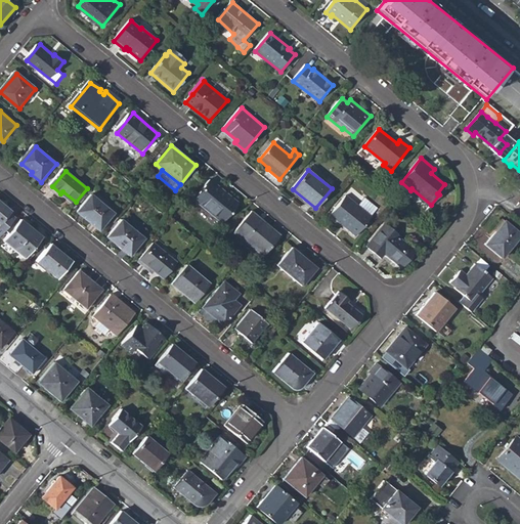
[(211,181),(195,201),(222,223),(239,204),(211,181)]
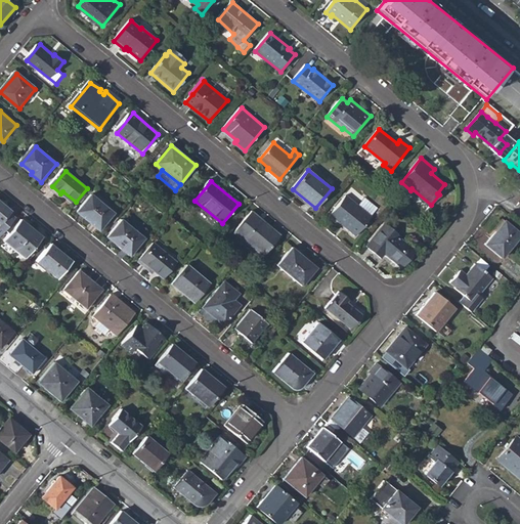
[(347,195),(371,215),(376,209),(352,188),(347,195)]
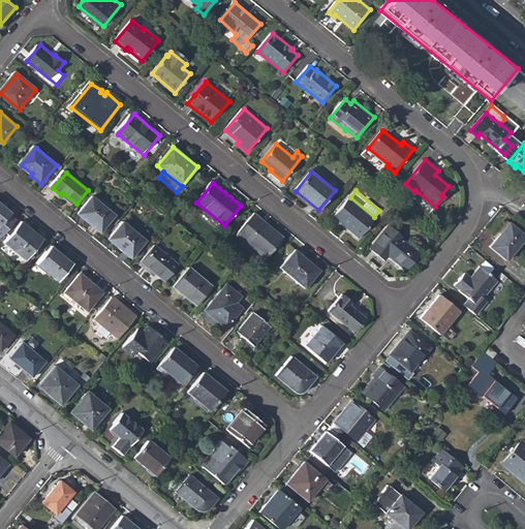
[(94,197),(80,215),(102,234),(117,216),(94,197)]
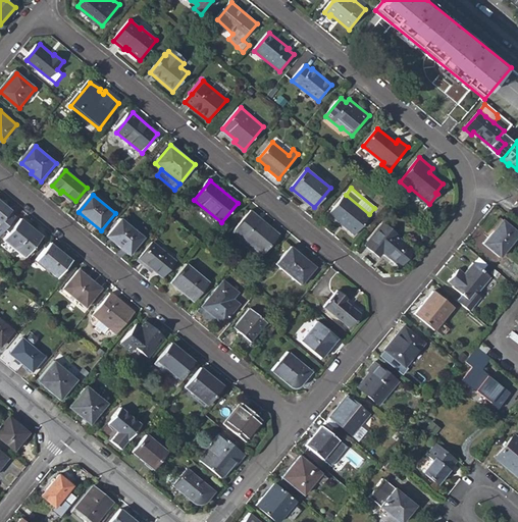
[(370,214),(369,214),(346,195),(329,214),(354,235),(370,214)]
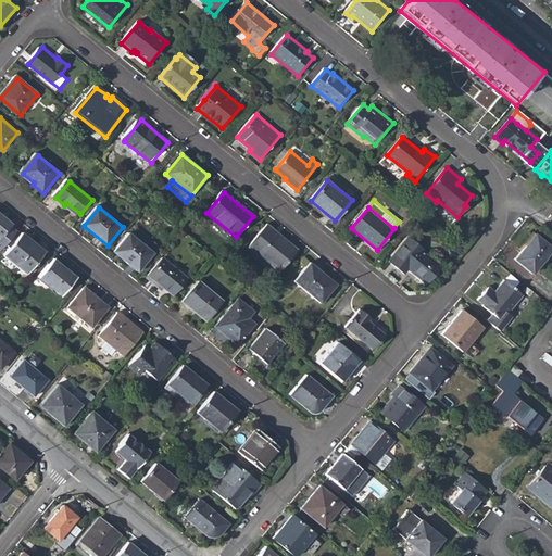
[(0,214),(0,238),(1,239),(10,229),(12,226),(13,225),(0,214)]
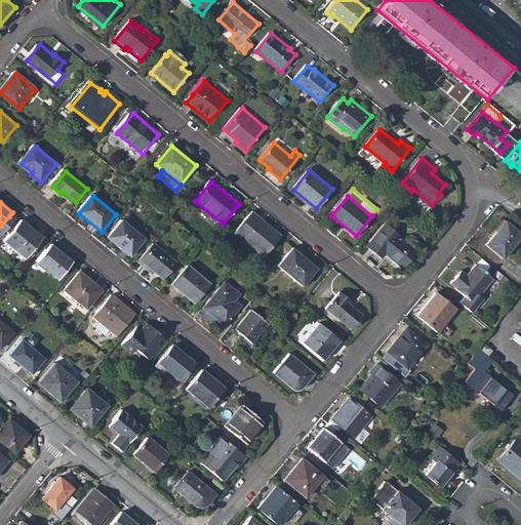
[(235,234),(243,241),(245,240),(264,255),(278,238),(258,221),(261,219),(252,212),(235,234)]
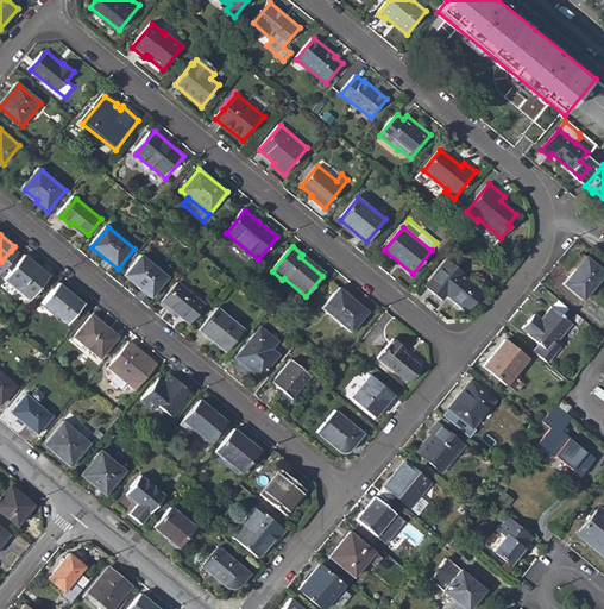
[(17,257),(11,251),(1,262),(0,263),(0,274),(1,276),(17,257)]
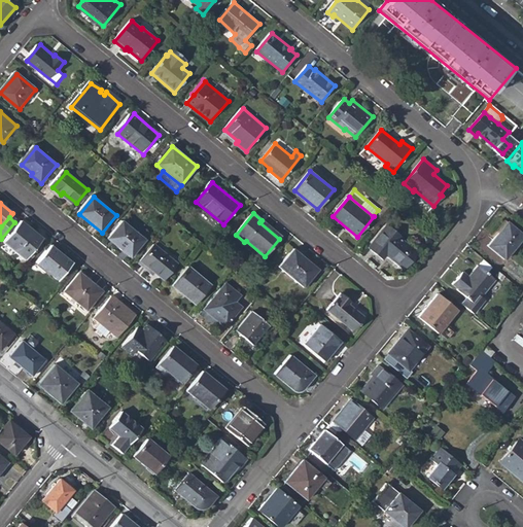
[(23,221),(6,242),(27,259),(44,239),(23,221)]
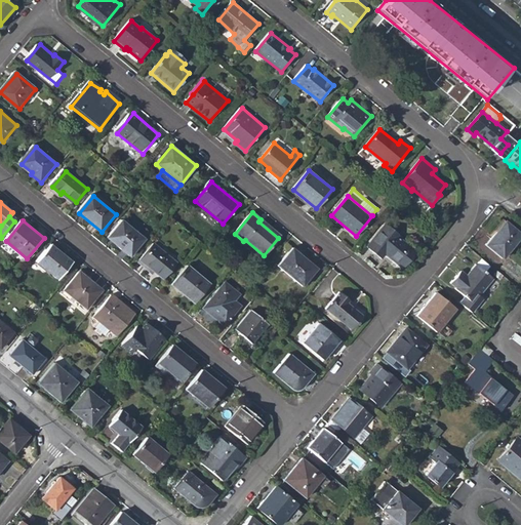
[(124,220),(110,238),(132,256),(147,239),(124,220)]
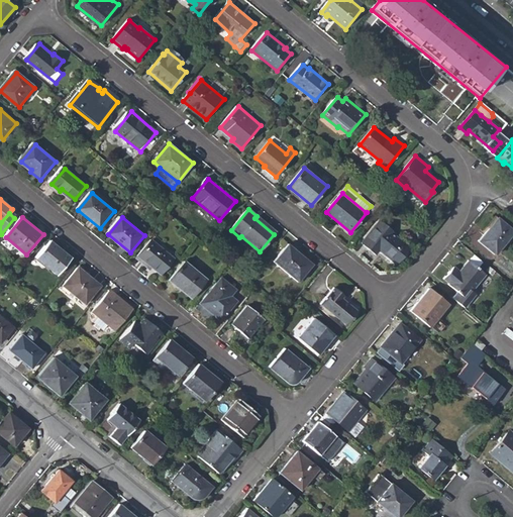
[(500,218),(481,240),(498,254),(512,236),(512,228),(500,218)]
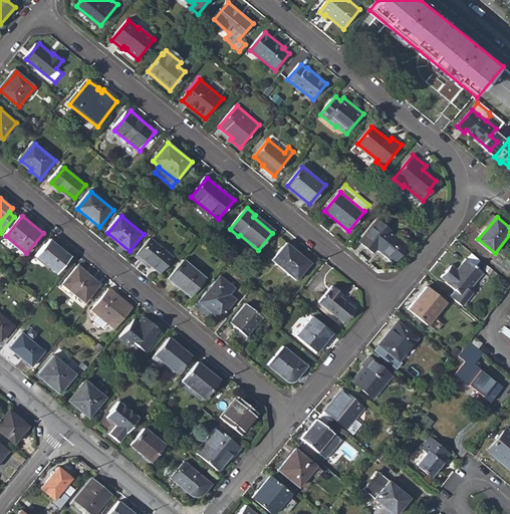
[(377,220),(360,241),(374,252),(377,248),(396,262),(408,246),(391,232),(392,231),(377,220)]
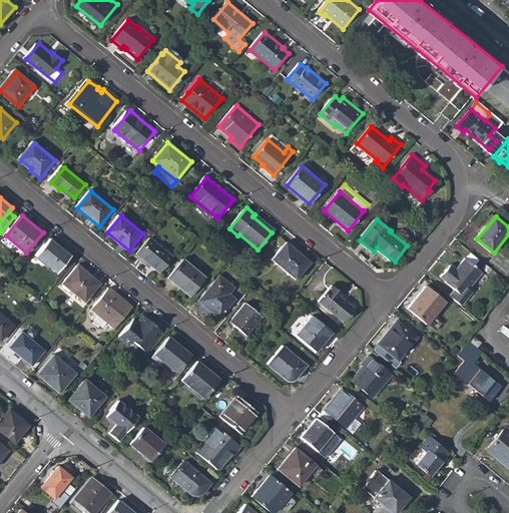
[(235,238),(255,253),(258,249),(239,234),(237,235),(235,238)]
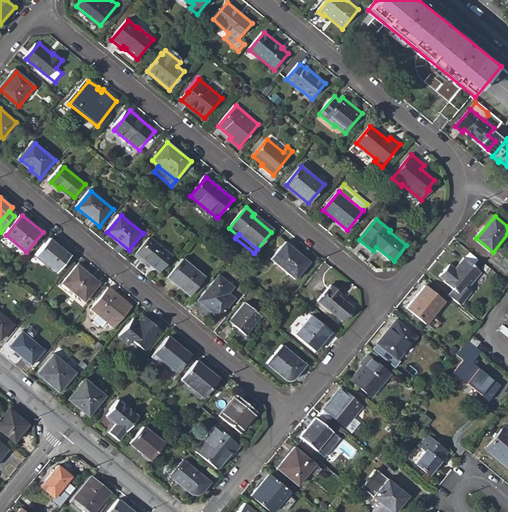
[(50,238),(36,256),(58,273),(72,256),(50,238)]
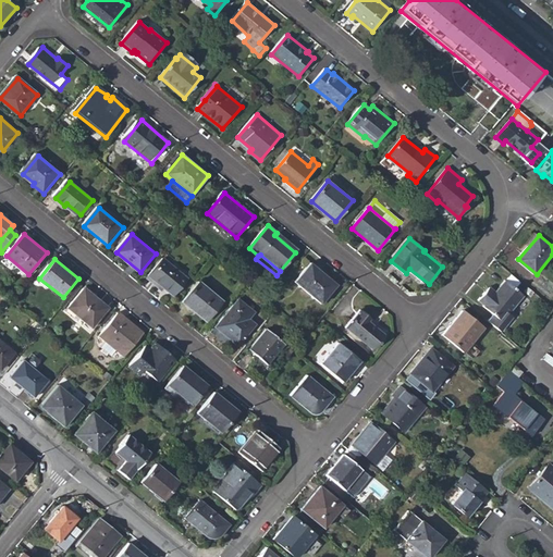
[(166,259),(151,276),(161,284),(162,282),(177,294),(189,279),(166,259)]
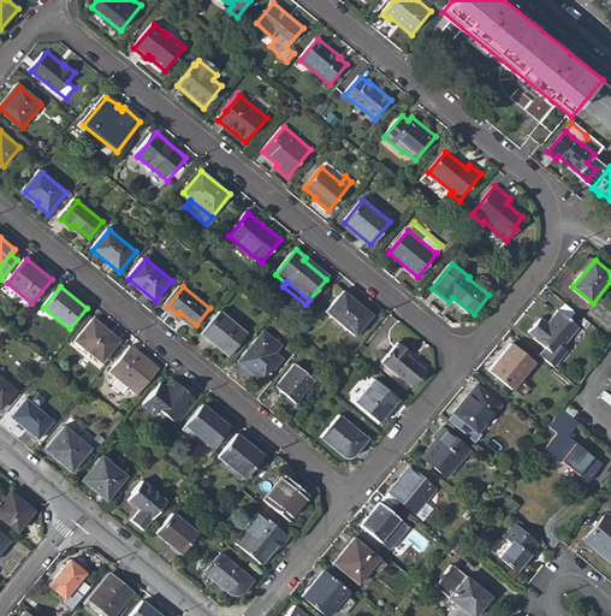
[(344,292),(327,312),(356,336),(373,317),(344,292)]
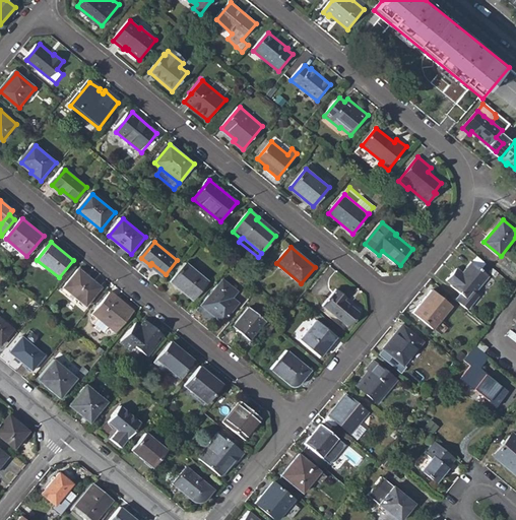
[(463,295),(458,300),(475,314),(486,302),(482,297),(488,290),(482,286),(491,276),(474,262),(464,272),(458,268),(449,280),(455,285),(454,286),(463,295)]
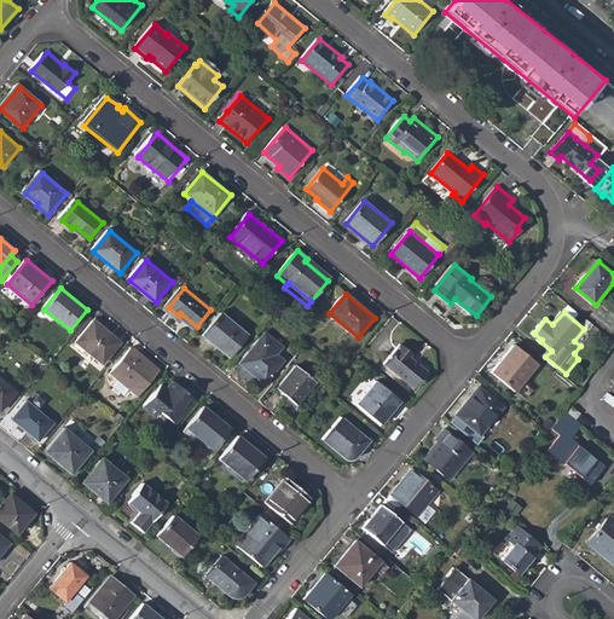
[(222,313),(204,335),(230,357),(249,334),(222,313)]
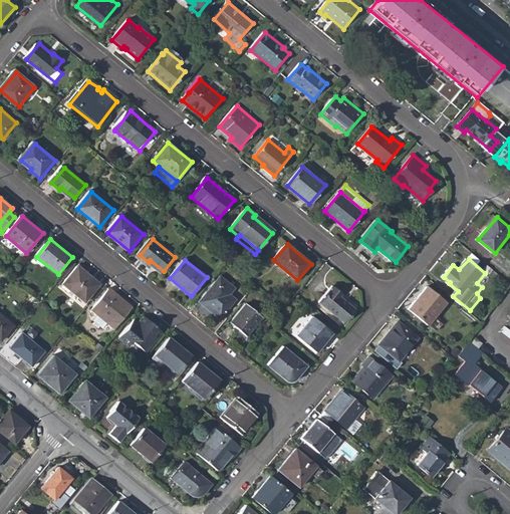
[(79,265),(63,285),(86,303),(101,283),(79,265)]
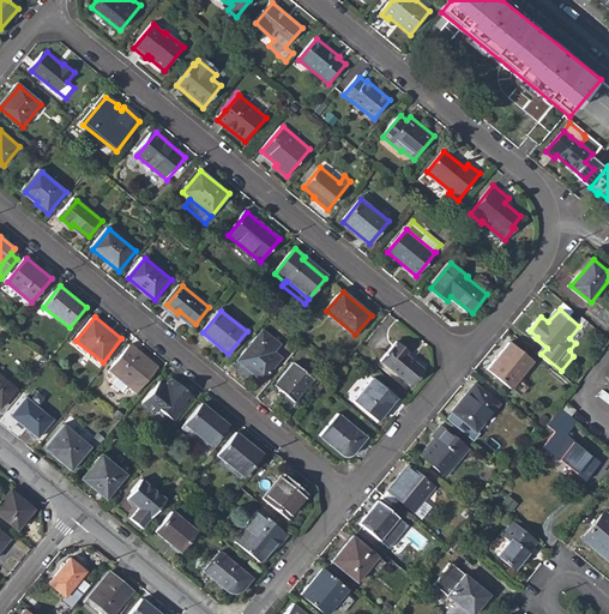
[(265,330),(240,362),(264,381),(277,365),(275,362),(281,354),(276,350),(282,343),(265,330)]
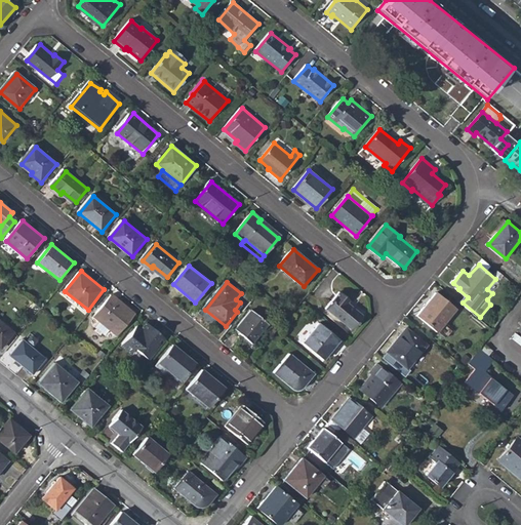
[(339,292),(326,310),(352,330),(363,317),(349,304),(351,301),(339,292)]
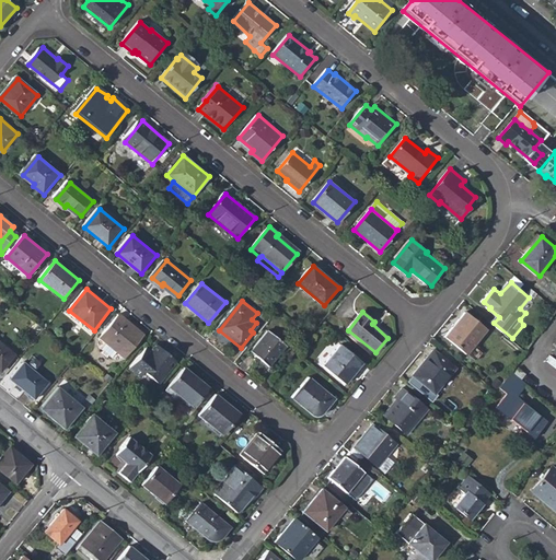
[(467,312),(448,336),(470,353),(488,329),(467,312)]
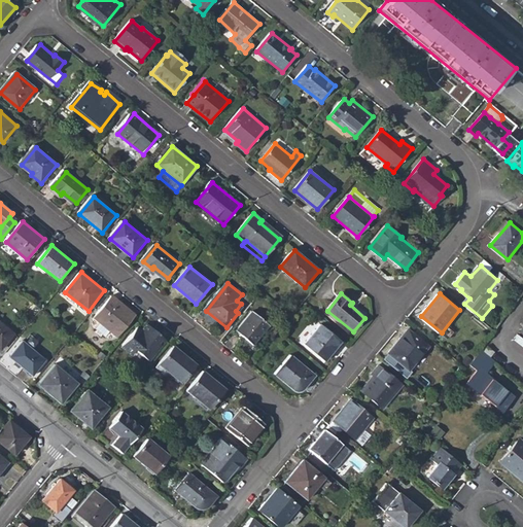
[(113,295),(96,317),(102,322),(111,329),(117,336),(135,314),(113,295)]
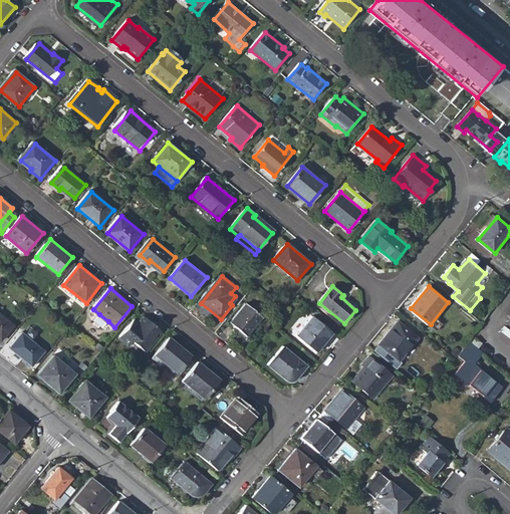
[(248,304),(232,324),(248,337),(264,316),(248,304)]
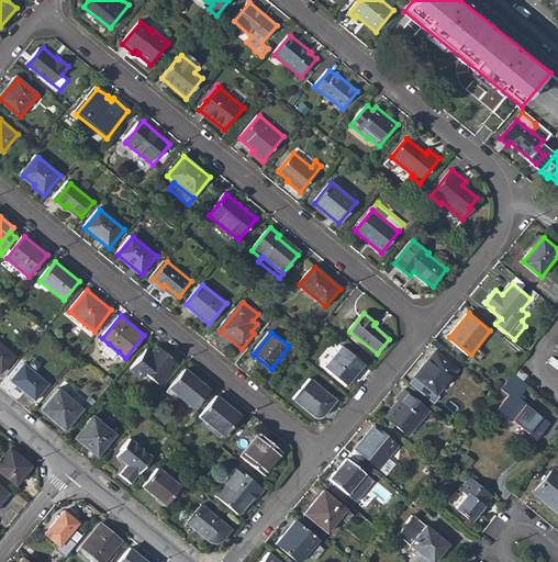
[(0,341),(0,369),(4,372),(18,356),(0,341)]
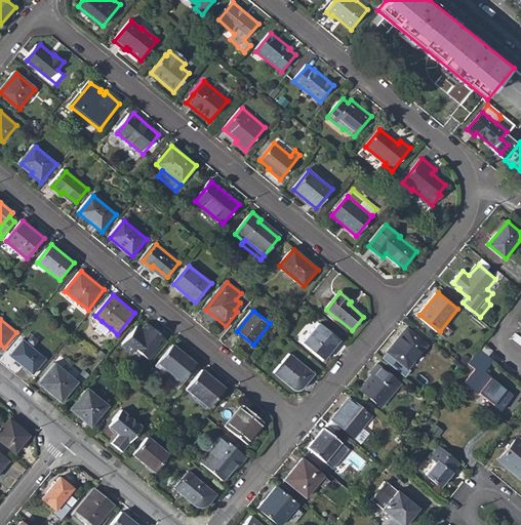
[(111,328),(102,321),(97,326),(106,333),(111,328)]
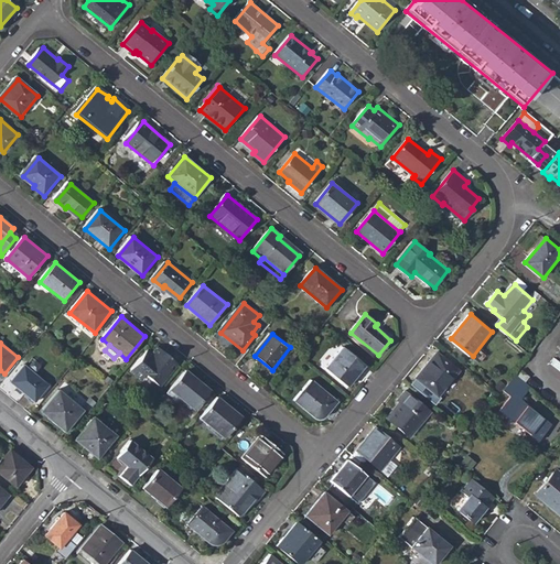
[(148,351),(132,370),(143,379),(147,375),(160,384),(178,364),(159,347),(152,355),(148,351)]
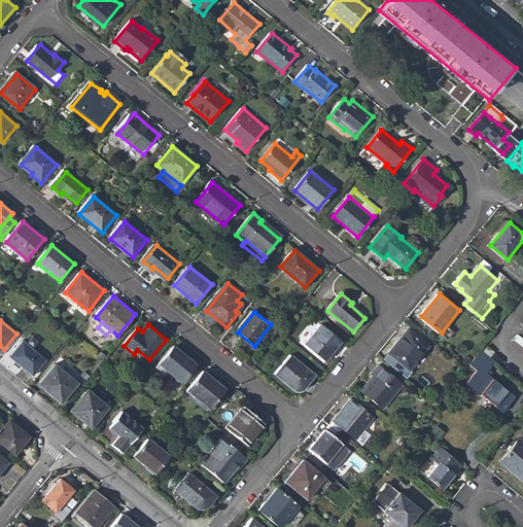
[(321,324),(306,344),(325,360),(341,341),(321,324)]
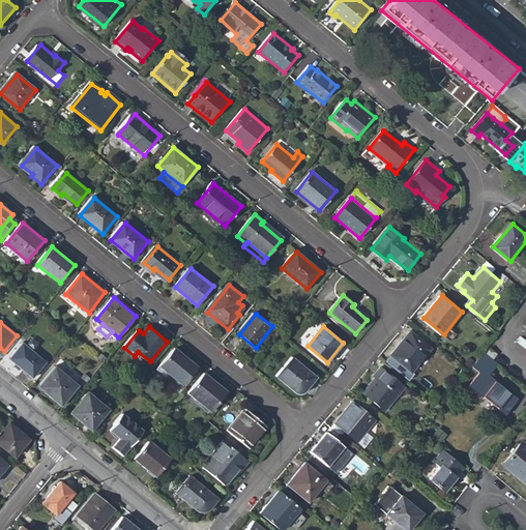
[(413,331),(393,355),(414,373),(434,349),(413,331)]
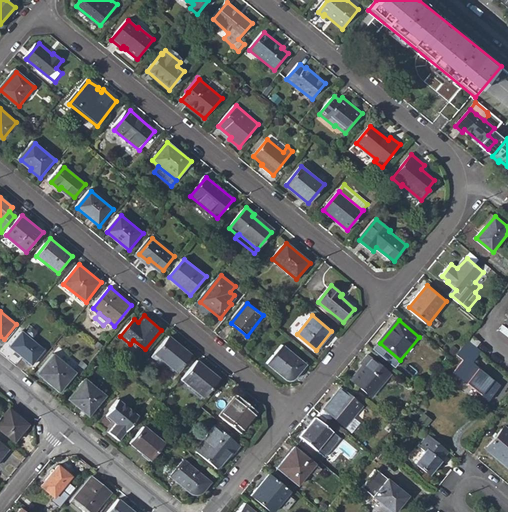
[(24,331),(11,347),(33,365),(45,349),(34,339),(37,335),(28,328),(25,332),(24,331)]
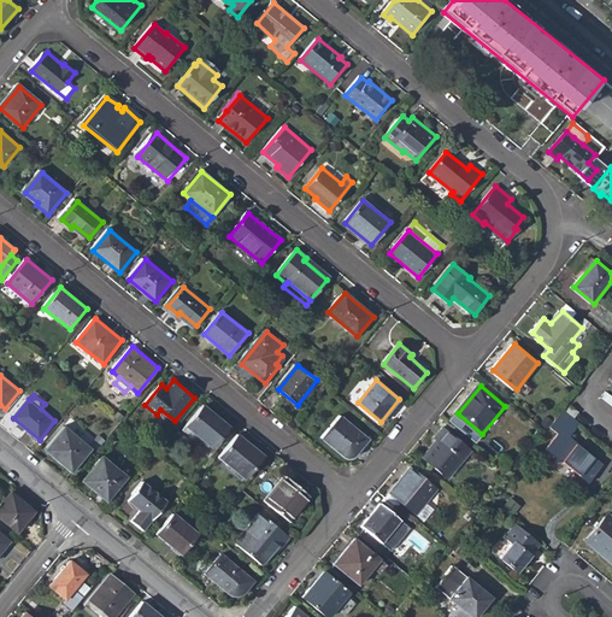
[(204,406),(184,430),(195,439),(198,435),(213,447),(229,428),(204,406)]
